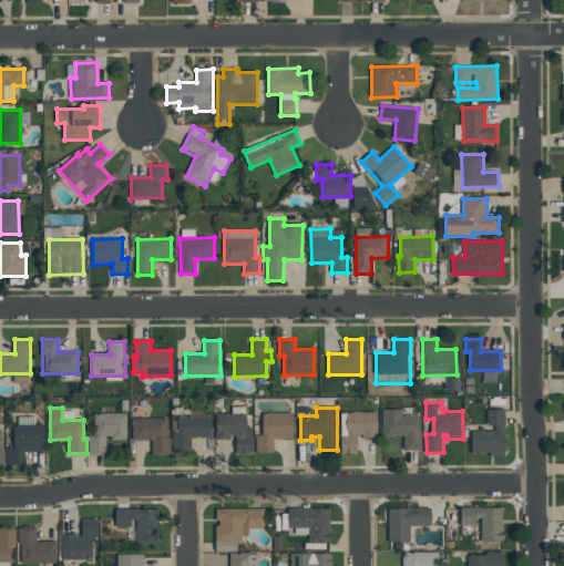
[(422,424),(422,449),(406,449),(406,435),(383,435),(383,410),(404,410),(404,415),(417,415),(417,424),(422,424)]
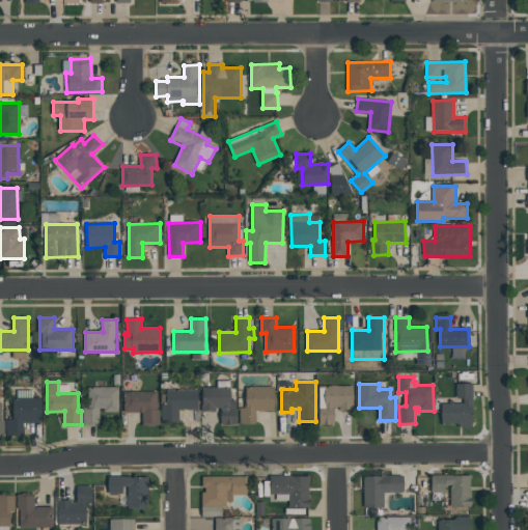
[(460,426),(460,423),(442,423),(441,403),(465,403),(464,397),(457,397),(457,384),(473,384),(473,426),(460,426)]
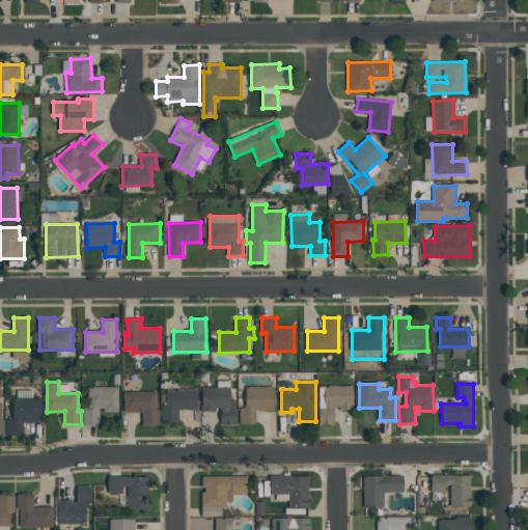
[(89,407),(89,386),(119,386),(119,411),(101,411),(101,424),(84,424),(84,407),(89,407)]
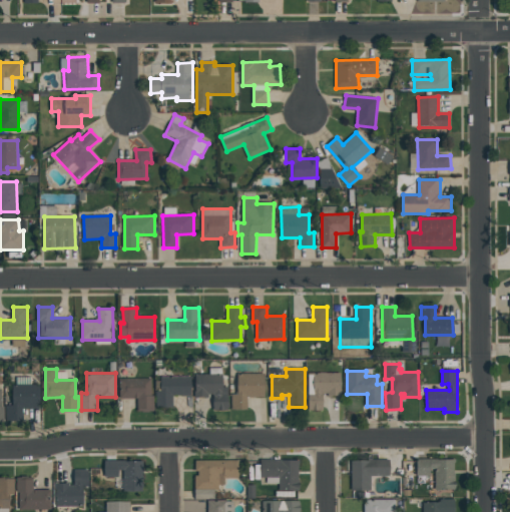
[(309,373),(341,373),(341,397),(324,397),(324,410),(309,410),(309,373)]
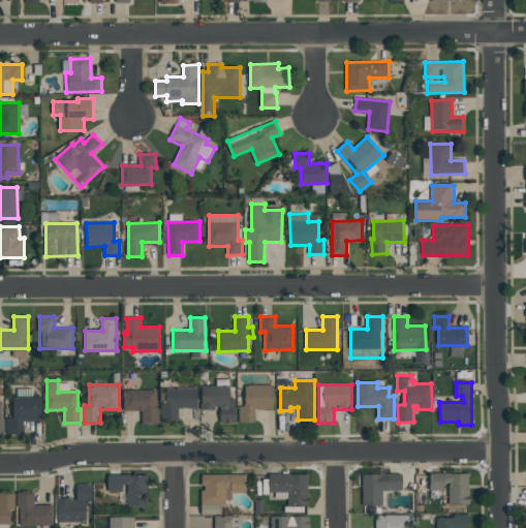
[(202,385),(230,385),(230,399),(236,399),(236,422),(220,422),(220,408),(203,408),(202,385)]
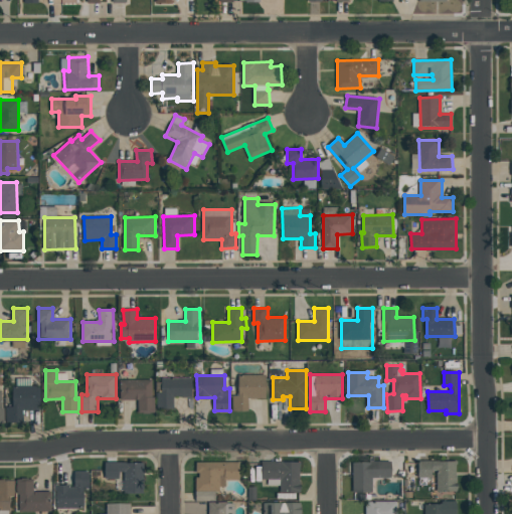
[(239,375),(266,375),(266,398),(248,398),(248,411),(233,411),(233,395),(239,395),(239,375)]
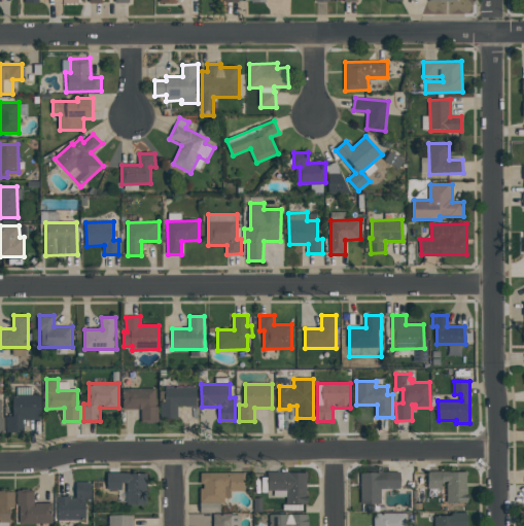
[(166,386),(197,385),(198,406),(179,407),(179,417),(162,418),(162,401),(166,401),(166,386)]
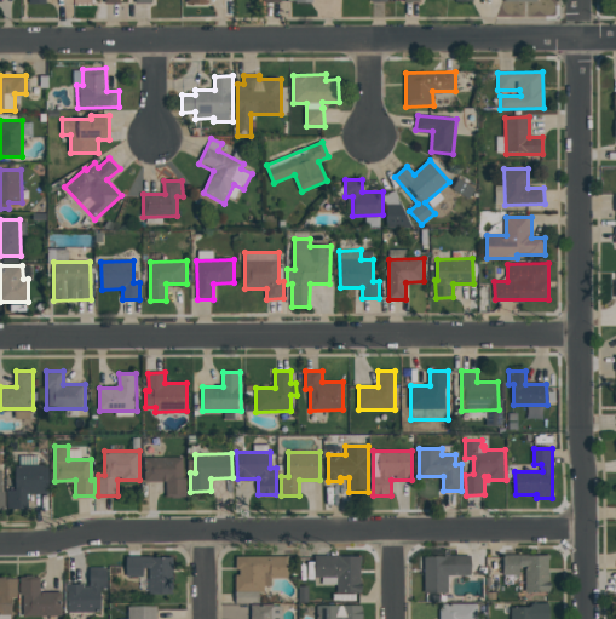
[(145,457),(183,456),(183,476),(186,476),(186,496),(167,496),(167,480),(145,480),(145,457)]
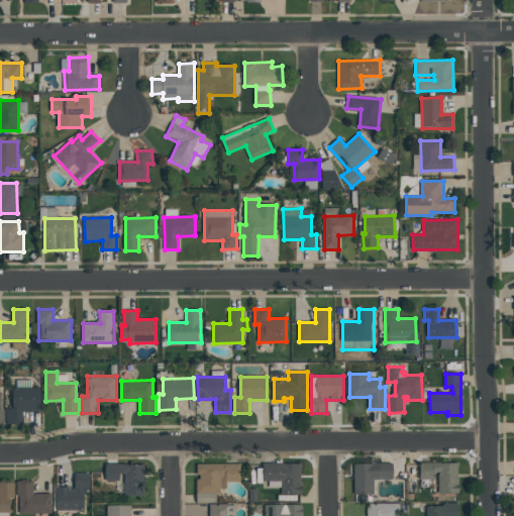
[(40,386),(41,410),(24,411),(24,423),(8,423),(7,410),(14,410),(14,387),(40,386)]
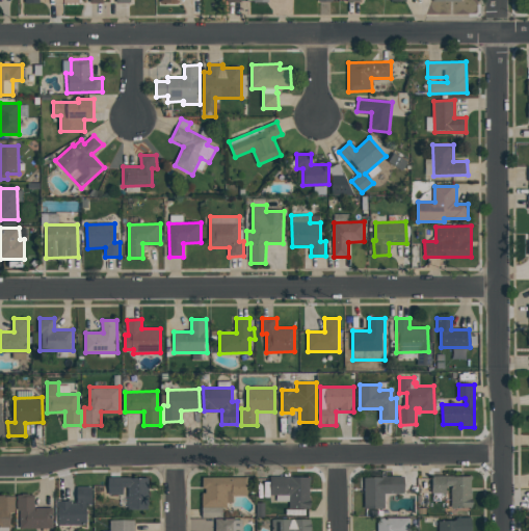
[(271,476),(312,475),(312,507),(290,507),(290,494),(272,494),(271,476)]
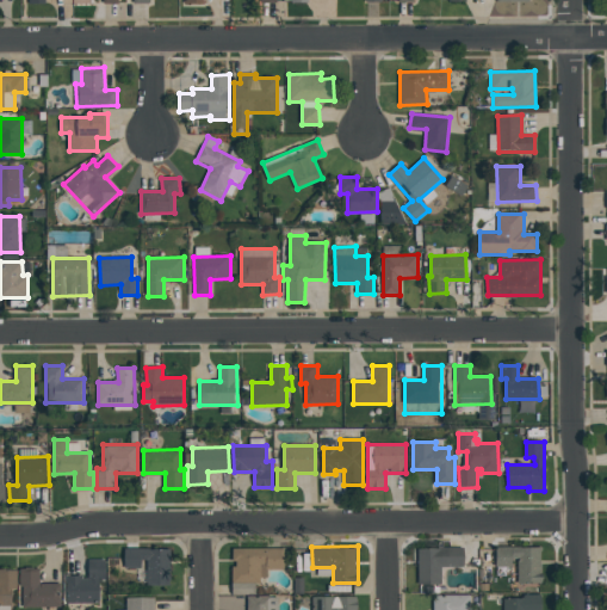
[(125,548),(173,547),(173,584),(149,584),(149,559),(142,559),(142,567),(125,567),(125,548)]
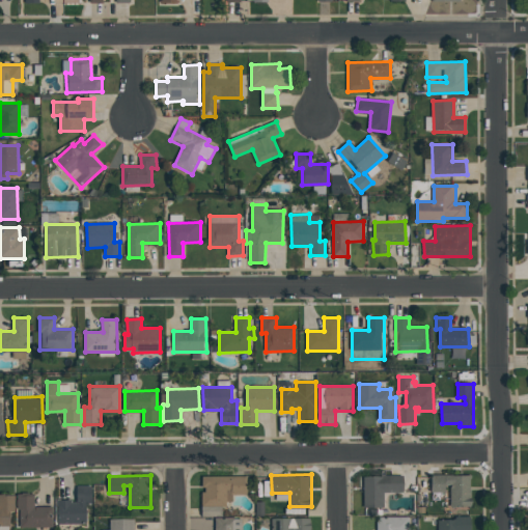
[(248,475),(248,492),(233,492),(233,501),(223,501),(223,510),(203,510),(203,475),(248,475)]
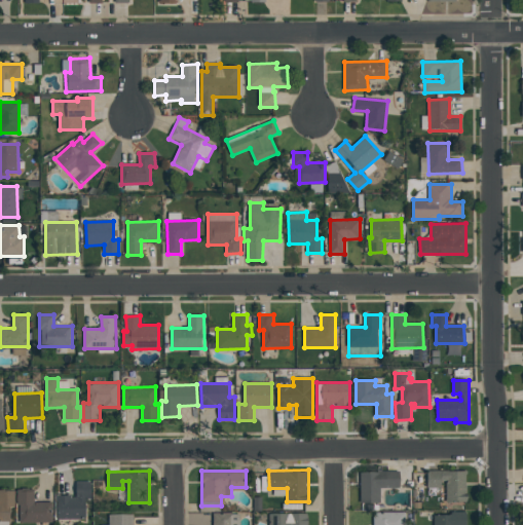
[(361,472),(400,471),(400,489),(381,489),(381,502),(361,503),(361,472)]
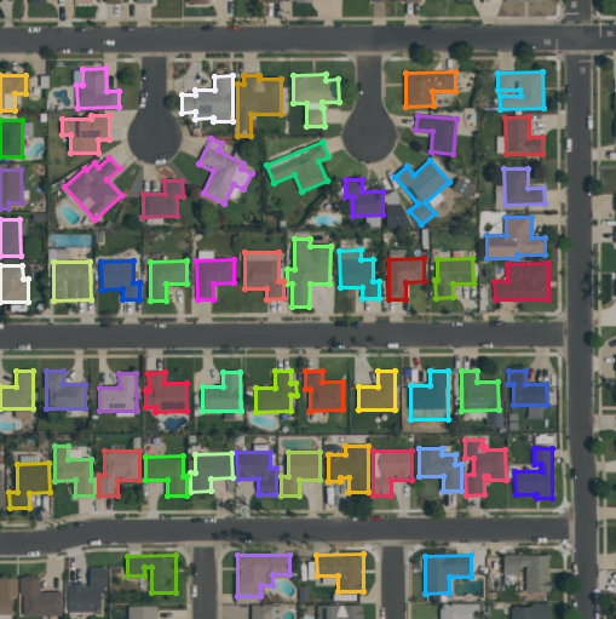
[(504,556),(550,555),(550,594),(527,594),(527,567),(519,567),(519,575),(504,575),(504,556)]
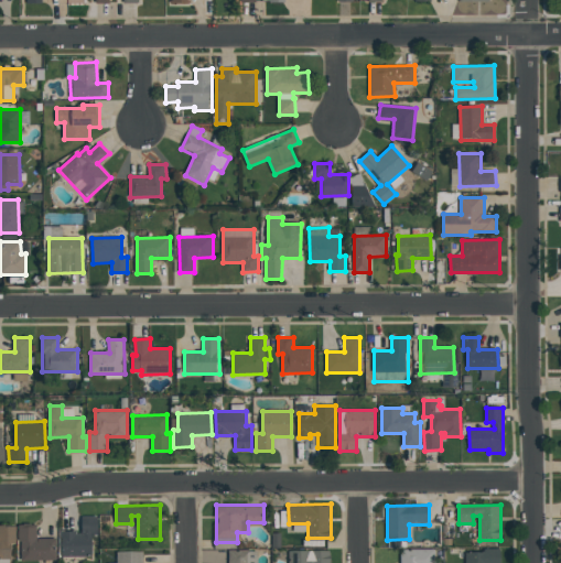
[(63,529),(77,529),(77,533),(83,533),(82,516),(98,516),(98,532),(93,533),(94,555),(63,555),(63,529)]
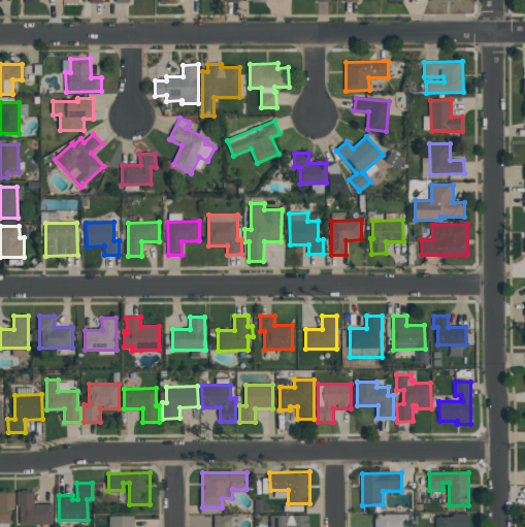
[(19,490),(35,490),(36,503),(54,503),(54,523),(22,523),(22,505),(19,505),(19,490)]
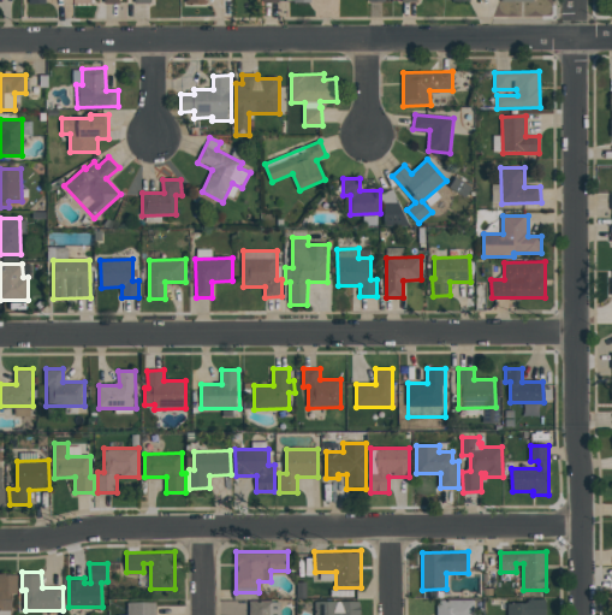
[(0,573),(18,573),(18,591),(12,591),(12,609),(0,609),(0,573)]
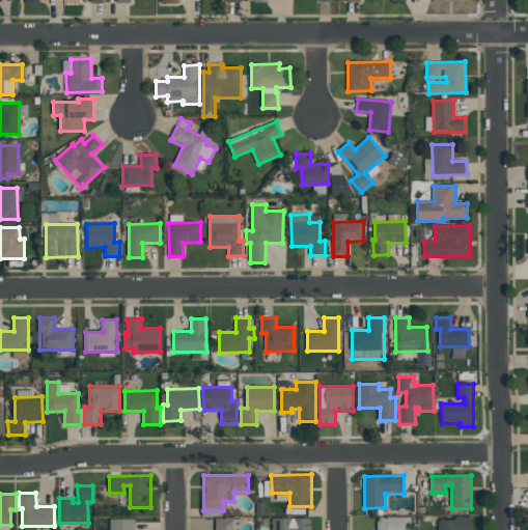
[(216,529),(216,517),(243,517),(243,529),(216,529)]
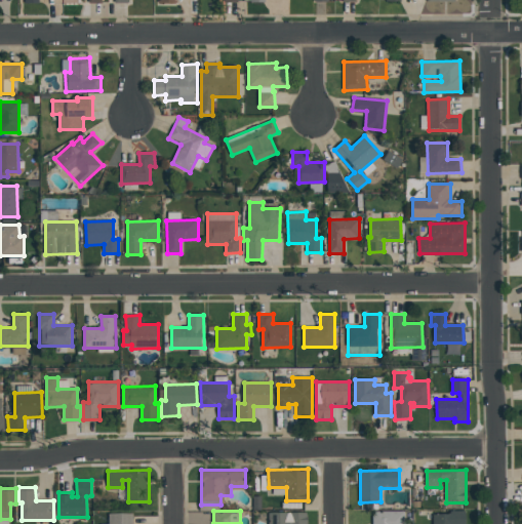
[(372,523),(372,512),(405,511),(405,523),(372,523)]
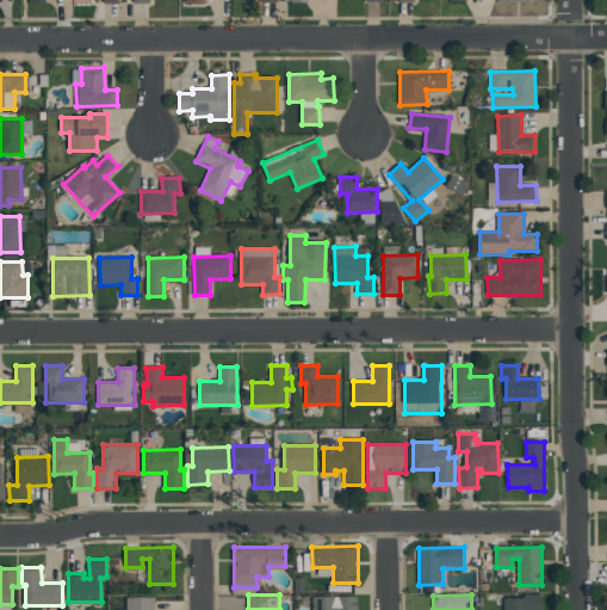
[(525,596),(543,595),(543,609),(503,609),(503,599),(525,598),(525,596)]
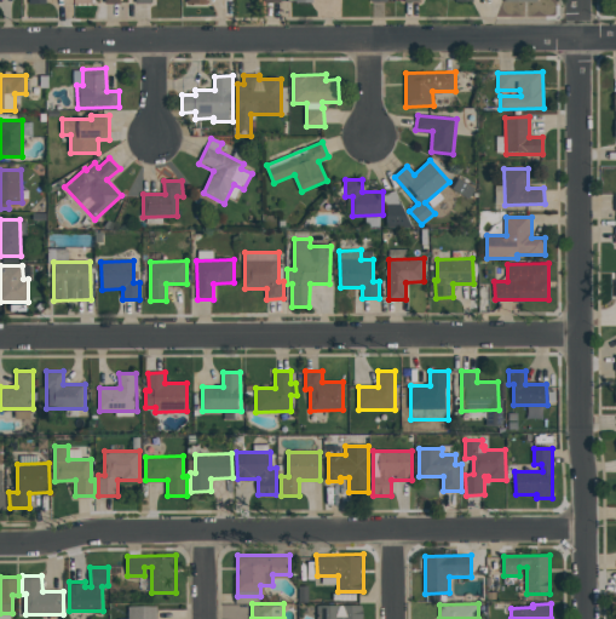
[(317,618),(317,605),(363,605),(363,618),(317,618)]
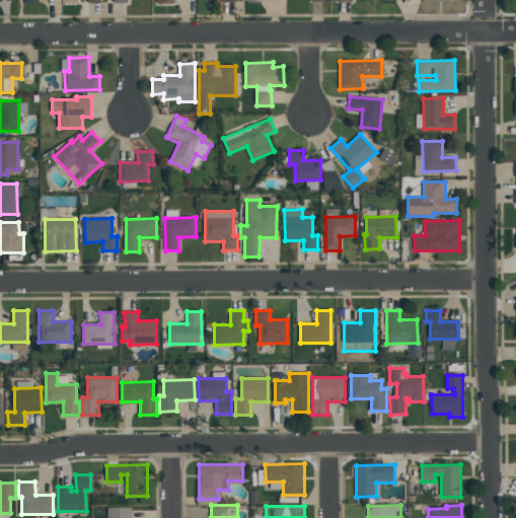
[(108,517),(108,507),(133,507),(133,517),(108,517)]
